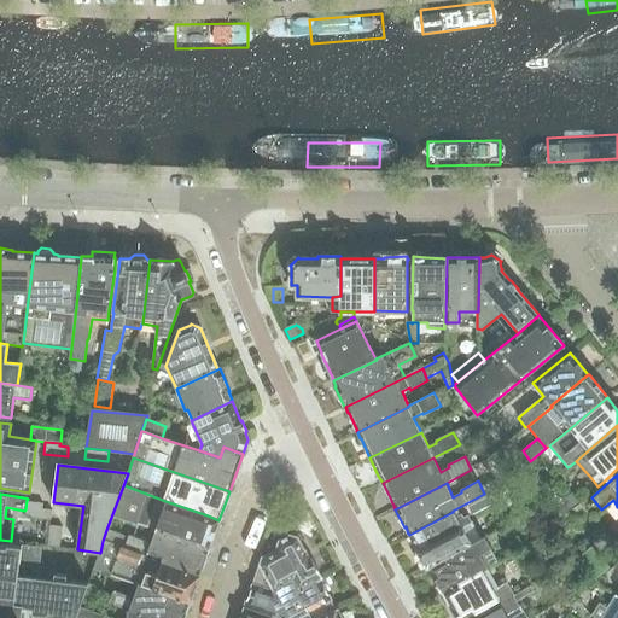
[(490,506),(484,494),(466,503),(472,516),(490,506)]
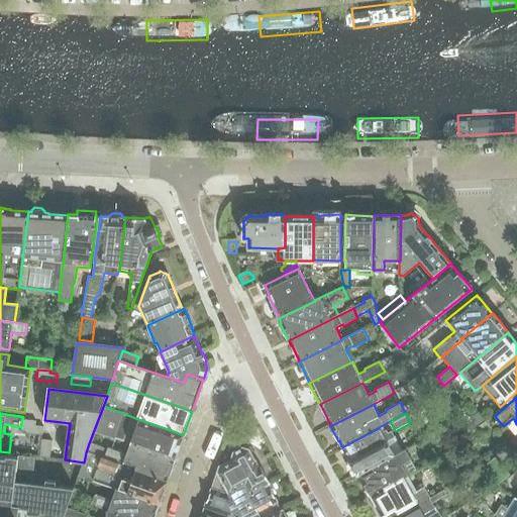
[(479,413),(471,419),(476,425),(484,419),(479,413)]
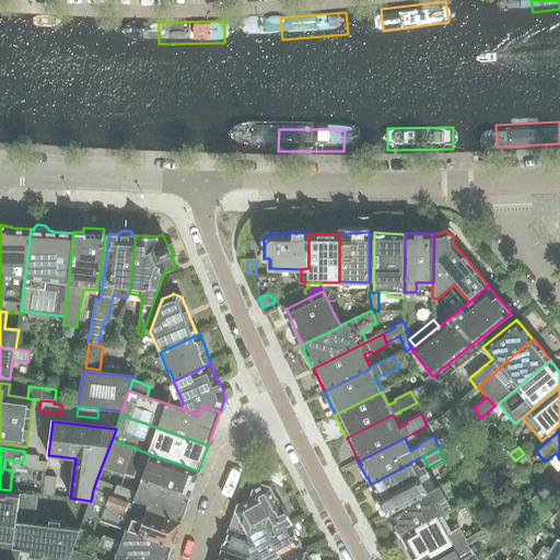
[(23,462),(23,465),(27,466),(28,468),(45,470),(46,461),(39,459),(39,455),(24,453),(23,462)]
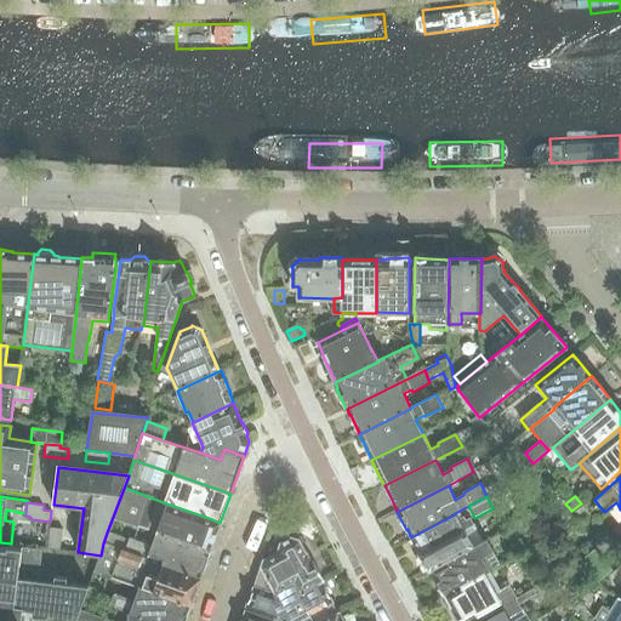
[(166,503),(157,531),(198,547),(210,552),(220,523),(209,518),(166,503)]
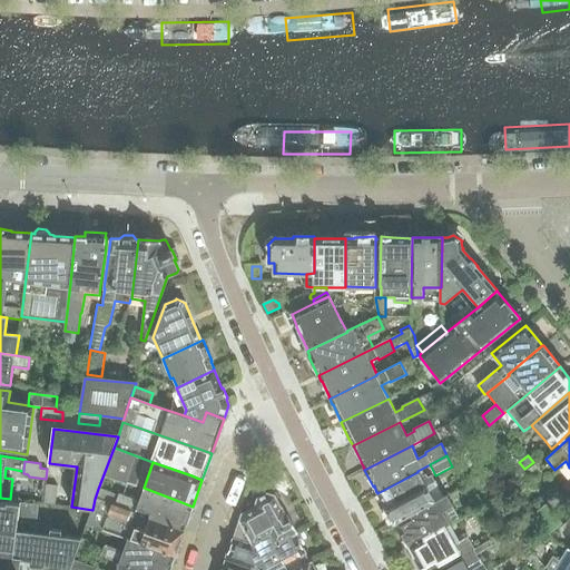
[(394,523),(395,523),(443,497),(432,475),(428,478),(426,474),(421,477),(418,472),(377,493),(383,502),(385,508),(393,523),(394,523)]
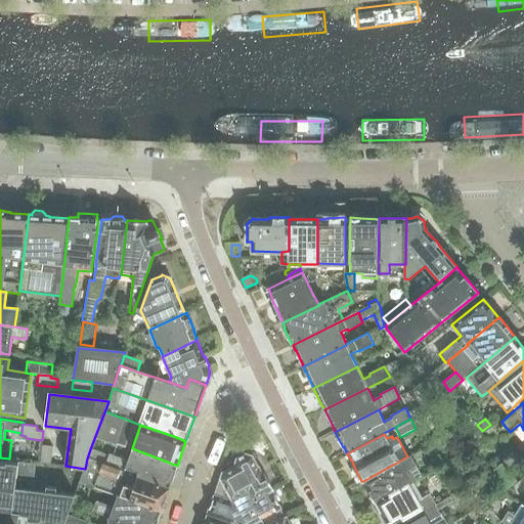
[(42,445),(40,463),(50,464),(52,447),(42,445)]
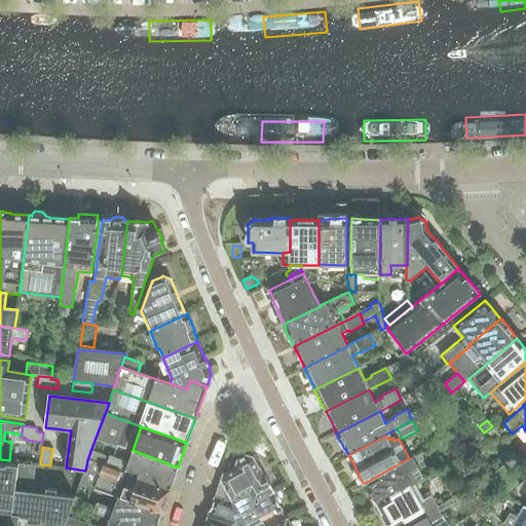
[(167,463),(133,450),(133,451),(128,462),(110,456),(110,458),(107,466),(124,473),(160,484),(171,488),(178,467),(167,463)]
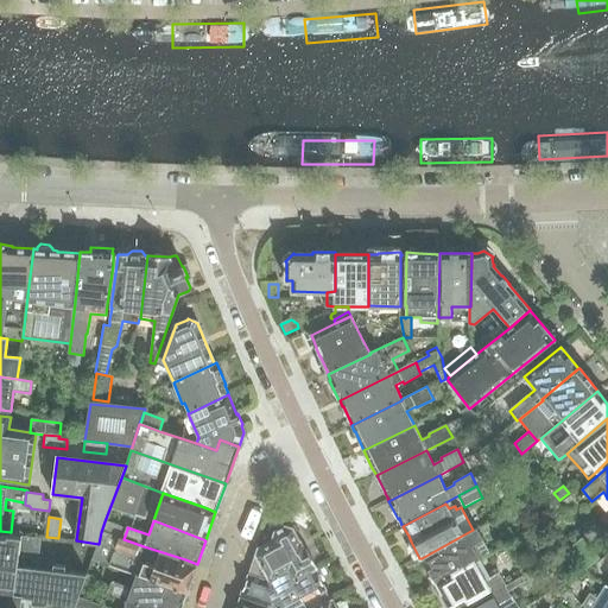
[(105,521),(101,532),(120,538),(124,539),(127,530),(105,521)]
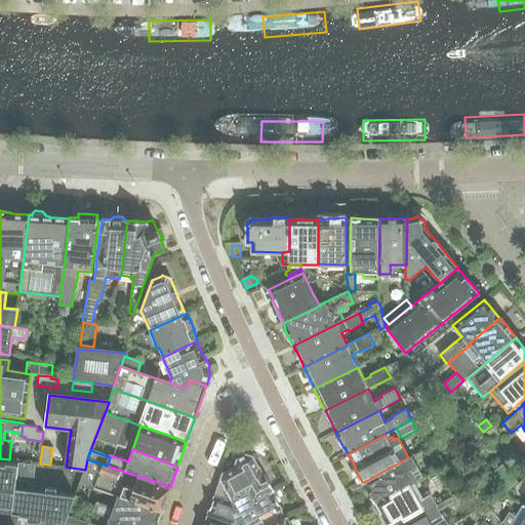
[(258,469),(257,467),(252,456),(245,454),(237,459),(235,467),(223,474),(220,479),(214,495),(230,501),(249,492),(254,500),(272,491),(273,491),(265,474),(264,475),(259,469),(258,469)]
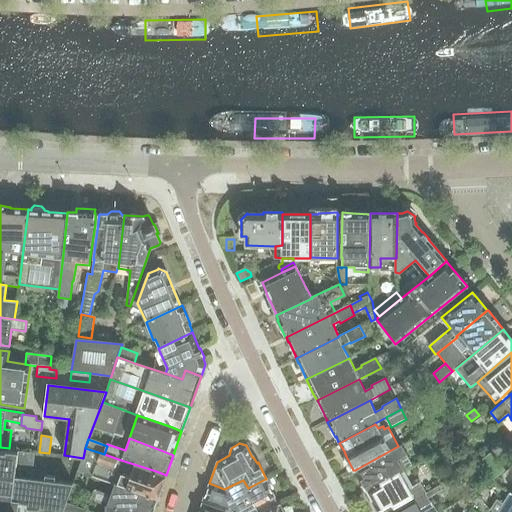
[(366,491),(401,472),(413,466),(407,454),(401,445),(398,446),(355,470),(358,476),(357,477),(365,491),(366,491)]
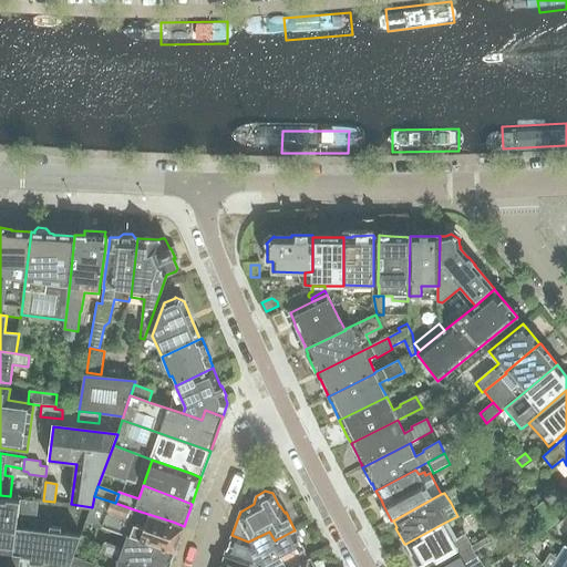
[(0,566),(20,566),(21,562),(58,566),(57,566),(70,566),(73,557),(78,545),(81,536),(34,531),(38,502),(0,497),(0,566)]
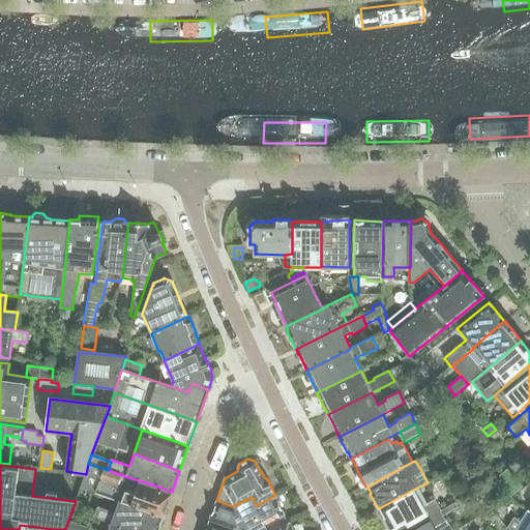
[(162,488),(108,470),(105,469),(96,493),(119,500),(163,516),(172,492),(162,488)]
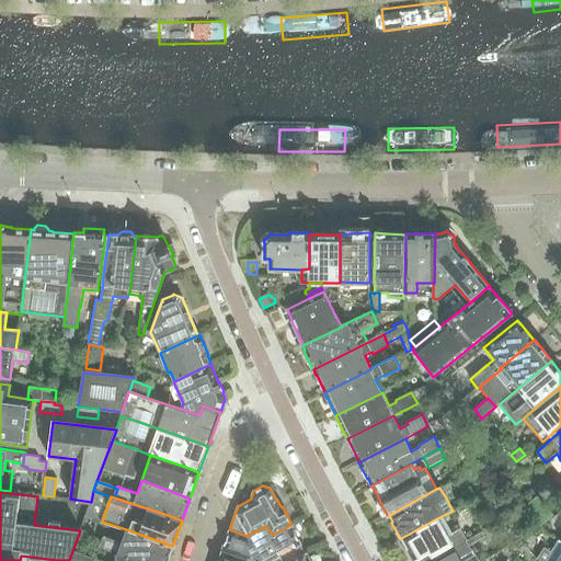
[(546,506),(533,517),(540,527),(553,516),(546,506)]
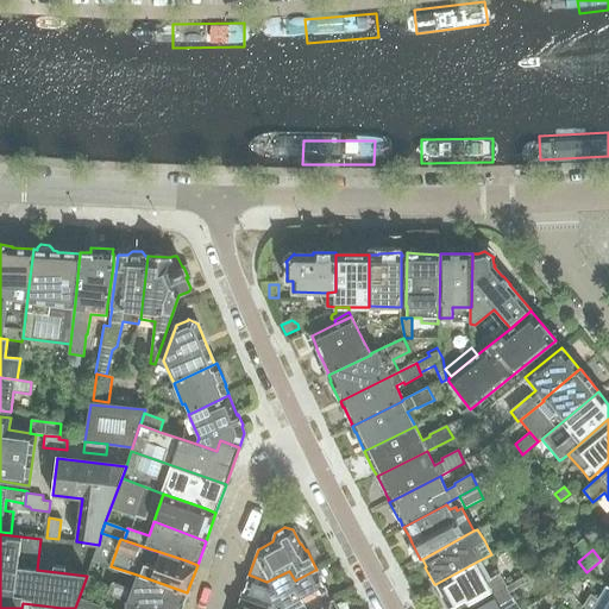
[(500,573),(487,581),(477,562),(435,584),(446,603),(445,603),(449,608),(459,608),(466,604),(469,608),(507,586),(500,573)]
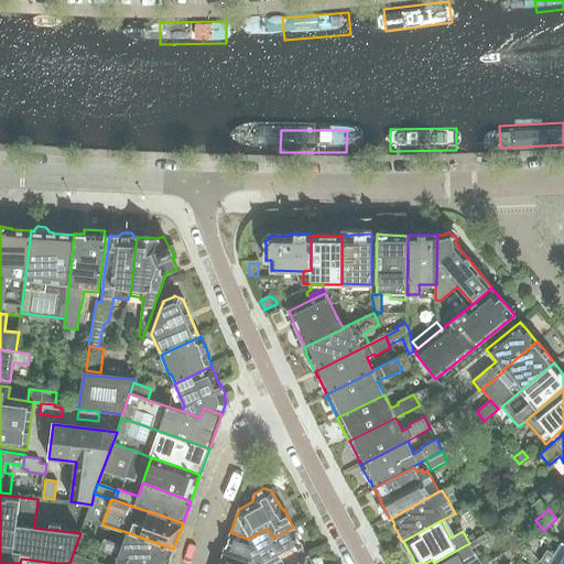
[(302,549),(292,528),(273,538),(268,529),(247,539),(230,532),(224,553),(223,554),(224,554),(253,563),(291,563),(306,556),(302,549)]
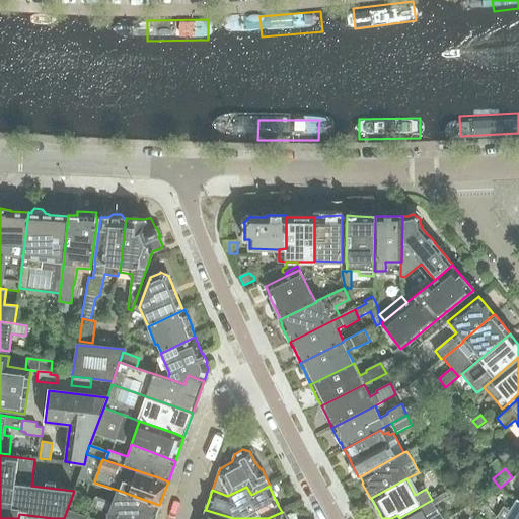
[(154,518),(159,505),(117,490),(113,503),(95,497),(92,507),(108,512),(128,518),(154,518)]
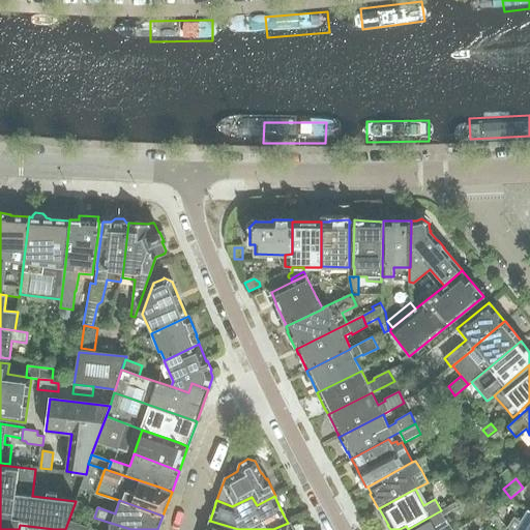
[(76,501),(72,509),(84,514),(87,505),(76,501)]
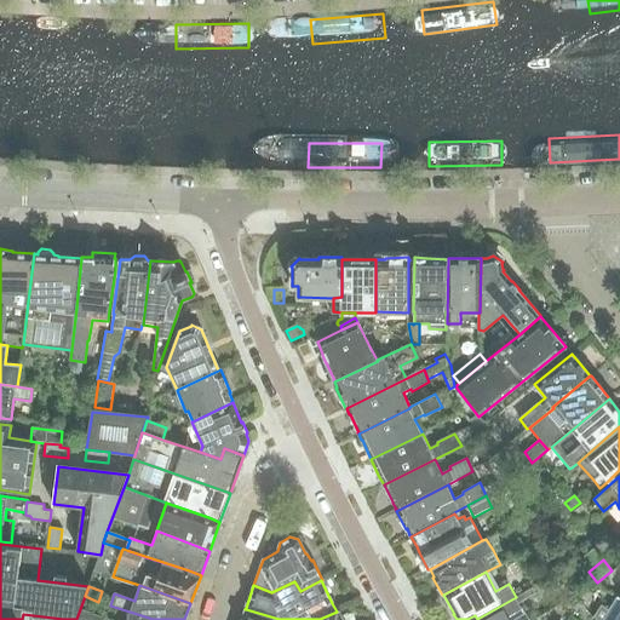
[(477,619),(476,619),(527,619),(522,609),(518,603),(535,593),(532,587),(516,597),(477,619)]
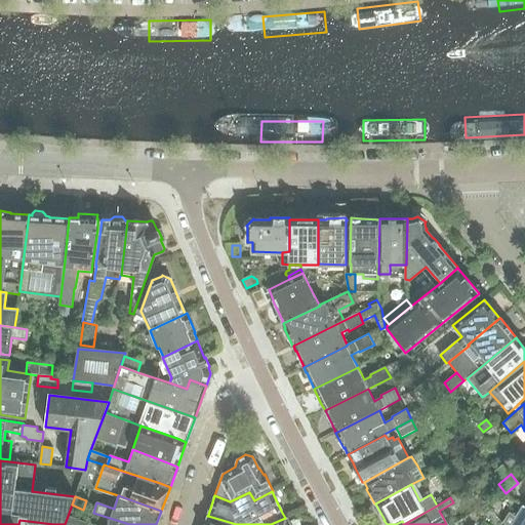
[(524,524),(524,507),(522,506),(515,517),(508,512),(500,521),(506,524),(524,524)]
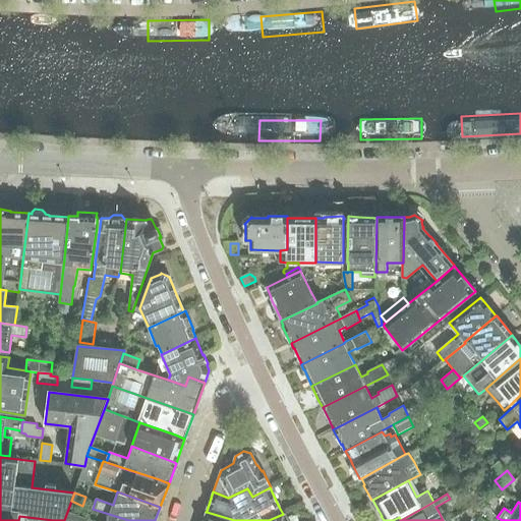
[(67,512),(64,520),(88,520),(89,520),(89,519),(67,512)]
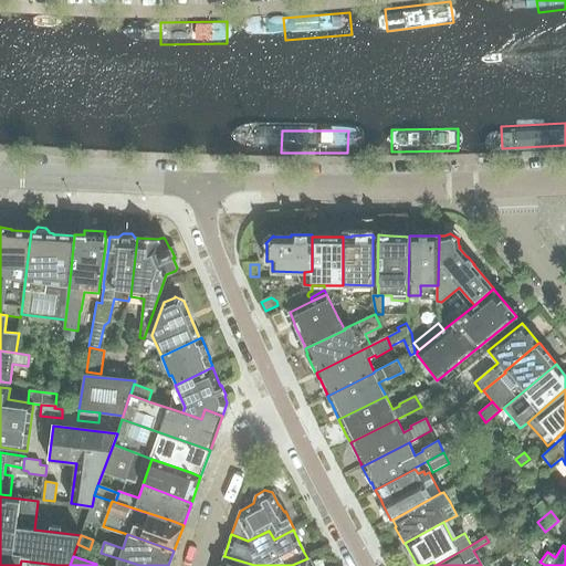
[(254,565),(234,559),(224,556),(220,565),(254,565)]
